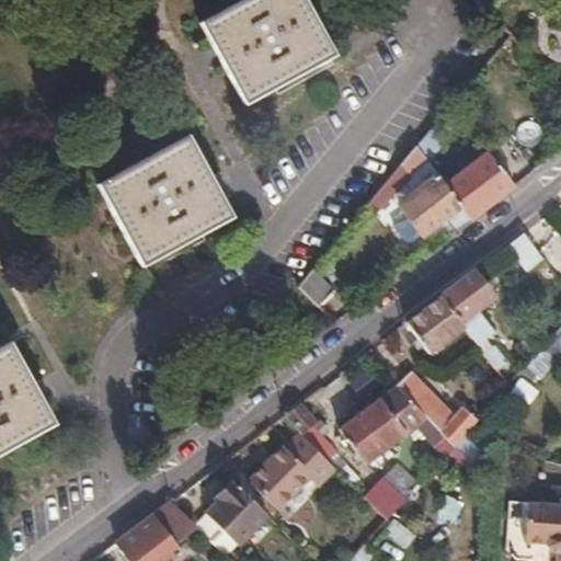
[(334,54),(304,0),(243,0),(203,23),(245,104),(334,54)]
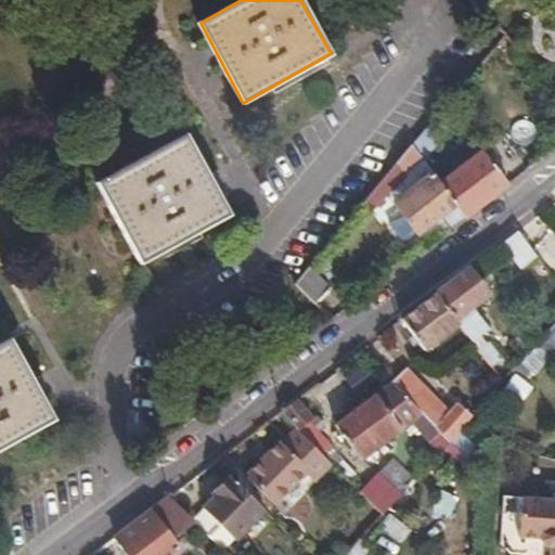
[(451,130),(436,118),(411,150),(422,158),(451,130)]
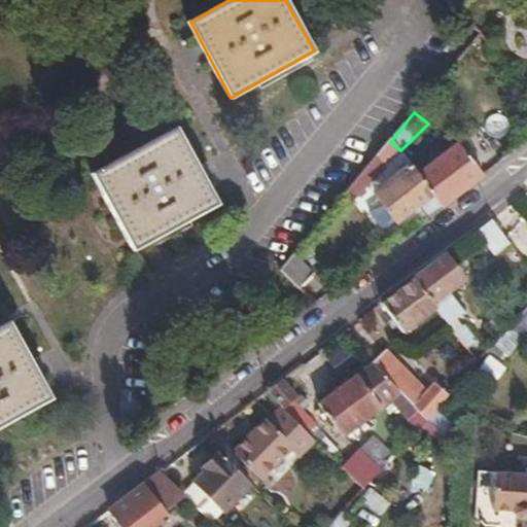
[(135,248),(216,203),(176,129),(94,173),(135,248)]
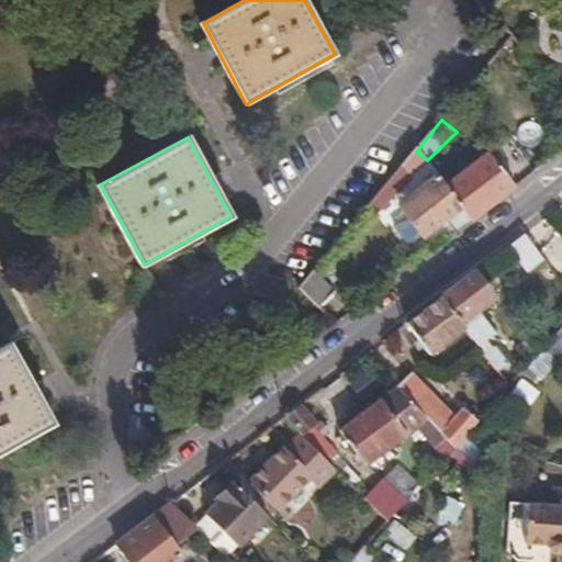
[(427,160),(416,152),(368,208),(375,215),(427,160)]
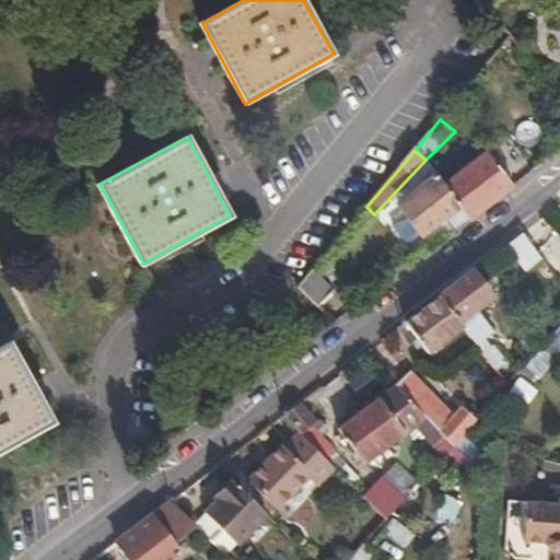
[(469,219),(514,185),(488,151),(446,181),(443,185),(469,219)]
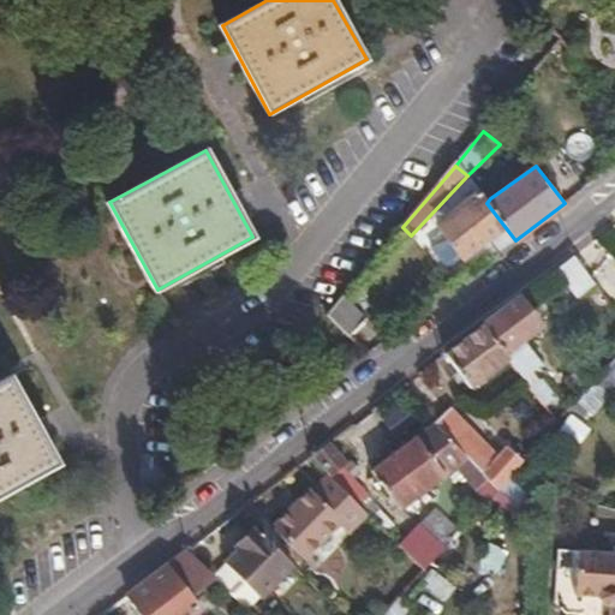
[(497,254),(515,240),(487,203),(490,198),(481,189),(437,222),(464,258),(489,240),(497,254)]
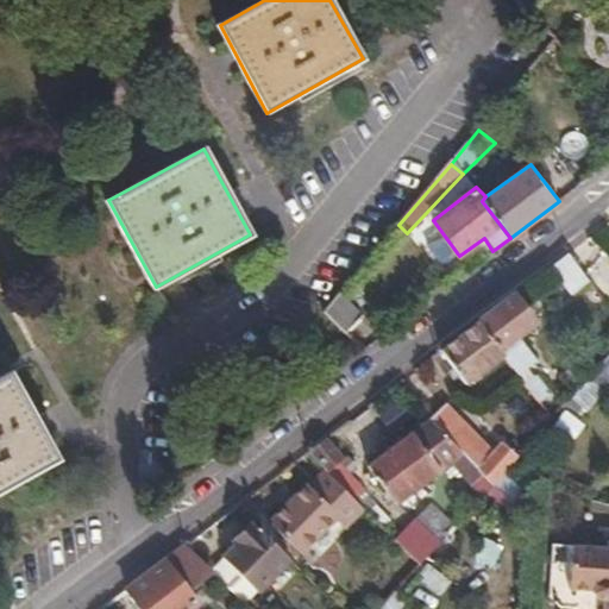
[(590,283),(567,256),(550,269),(572,297),(590,283)]
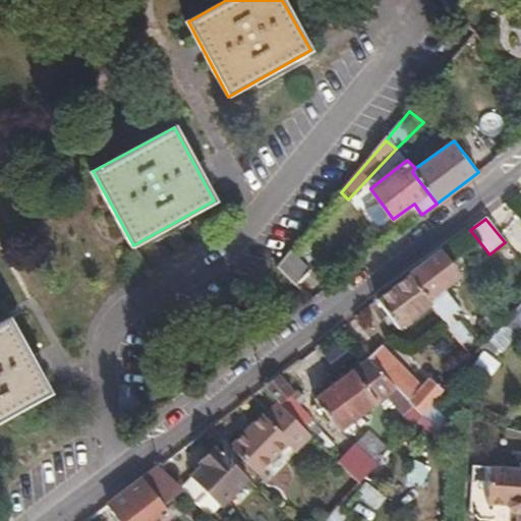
[(277,268),(296,283),(309,271),(291,250),(277,268)]
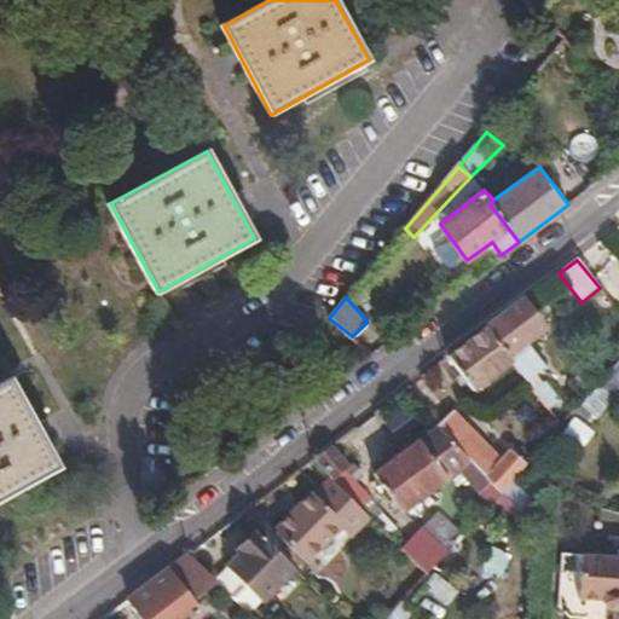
[(543,330),(521,301),(487,328),(513,364),(526,382),(544,369),(526,343),(543,330)]
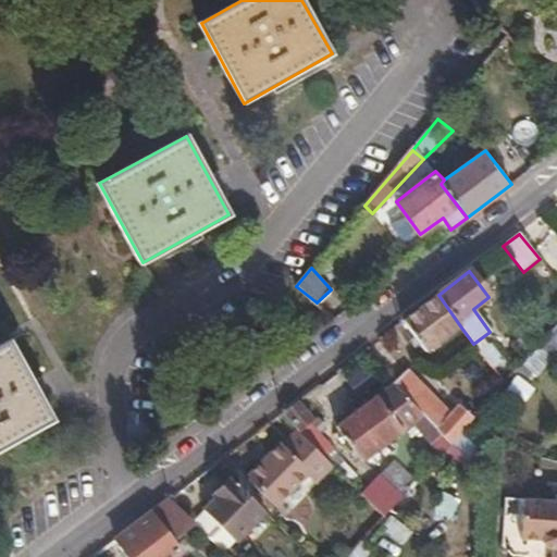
[(461,327),(438,295),(403,321),(426,354),(461,327)]
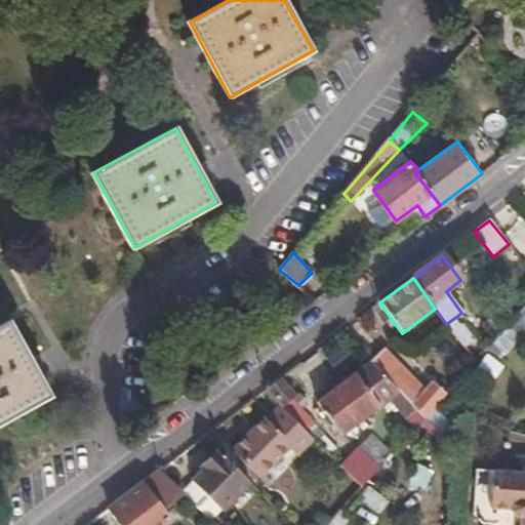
[(524,332),(524,306),(506,328),(520,338),(524,332)]
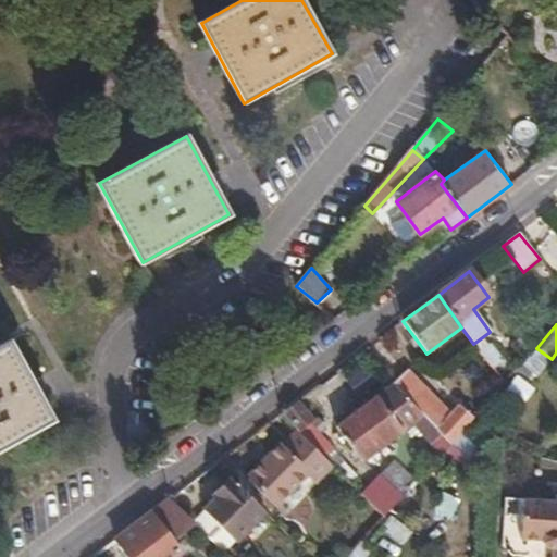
[(528,334),(512,345),(521,358),(536,346),(528,334)]
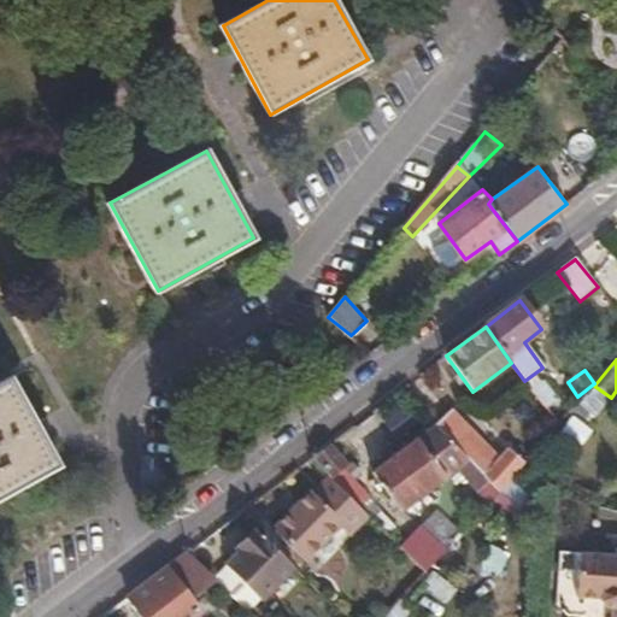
[(0,498),(58,465),(11,377),(0,382),(0,498)]
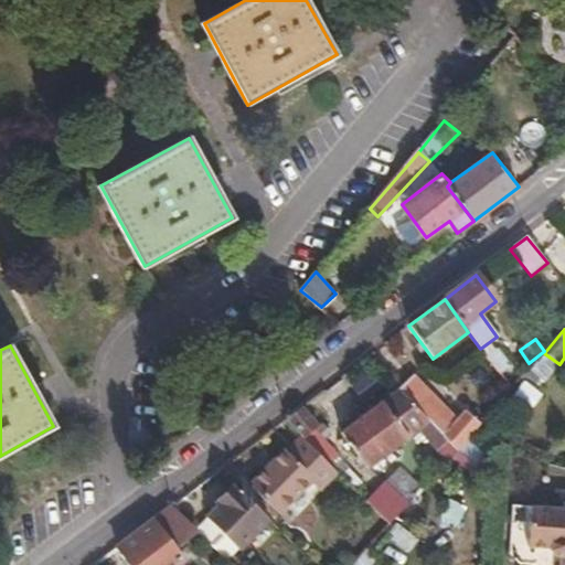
[(487,359),(497,372),(507,364),(497,351),(487,359)]
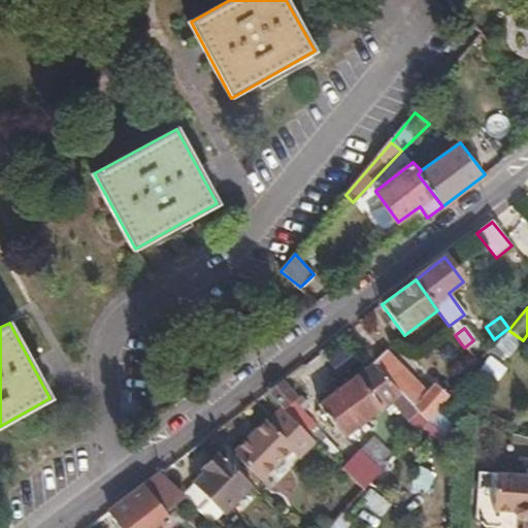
[(387,353),(371,364),(403,395),(427,422),(433,415),(449,397),(434,386),(426,394),(387,353)]
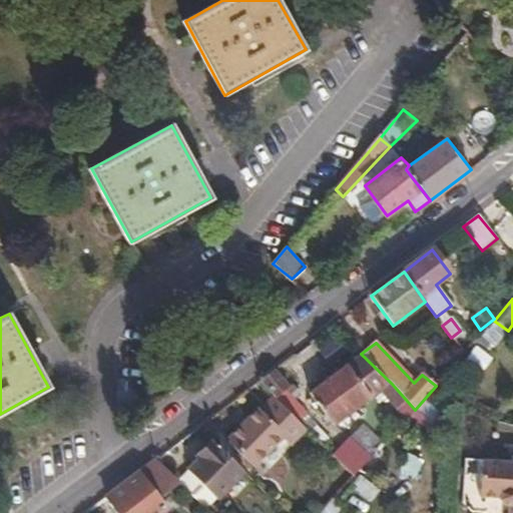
[(474,344),(464,357),(481,371),(491,358),(474,344)]
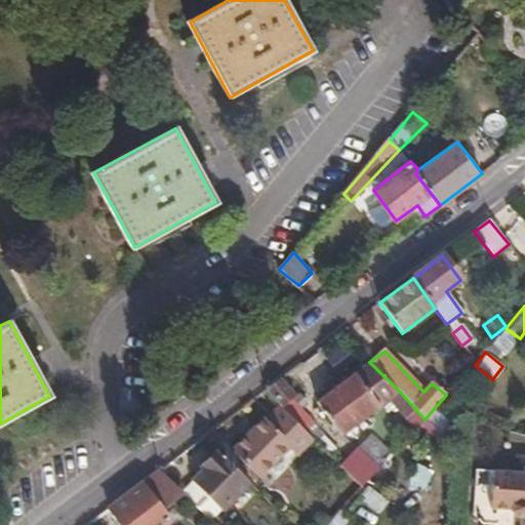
[(401,393),(369,362),(316,403),(341,437),(392,399),(401,393)]
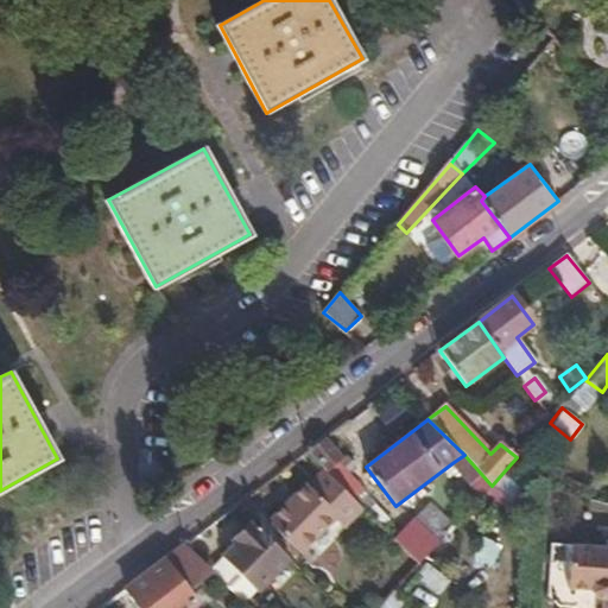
[(343,461),(325,438),(306,453),(324,470),(328,473),(343,461)]
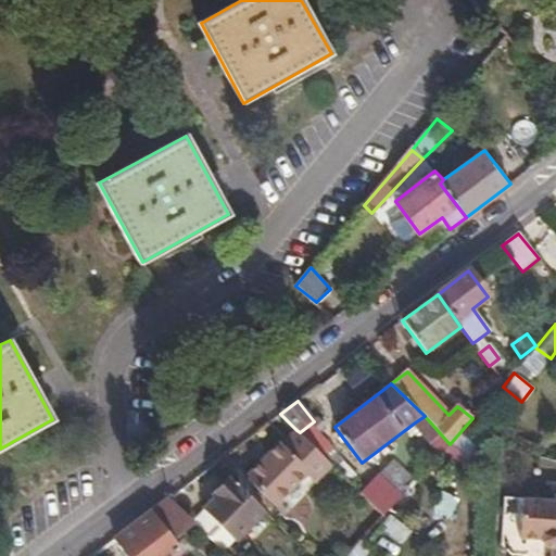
[(443,452),(450,444),(425,416),(415,422),(443,452)]
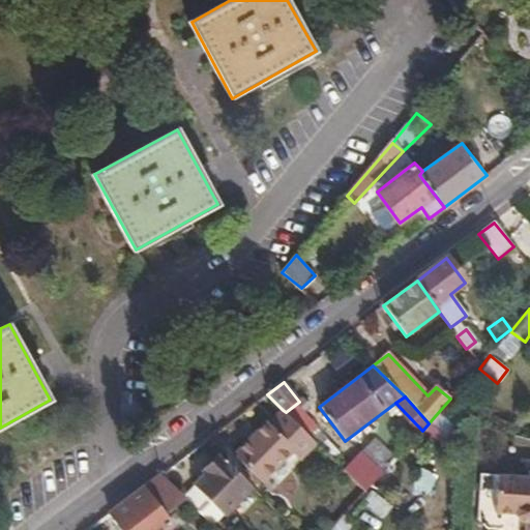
[(267,431),(286,412),(283,410),(264,429),(267,431)]
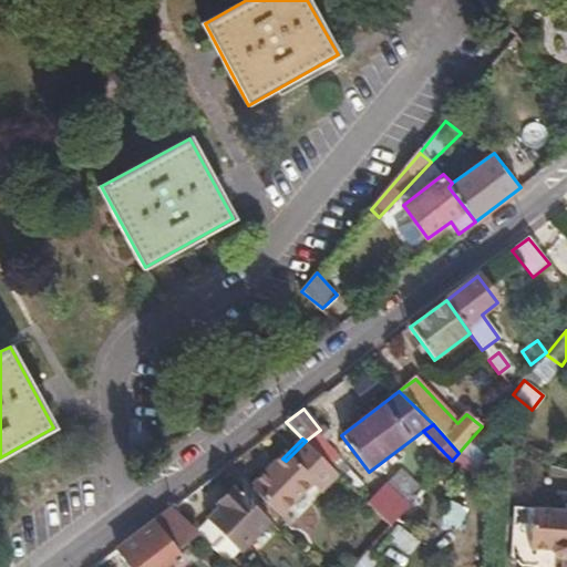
[(339,476),(306,441),(286,461),(282,459),(250,490),(280,519),(312,488),(320,494),(339,476)]
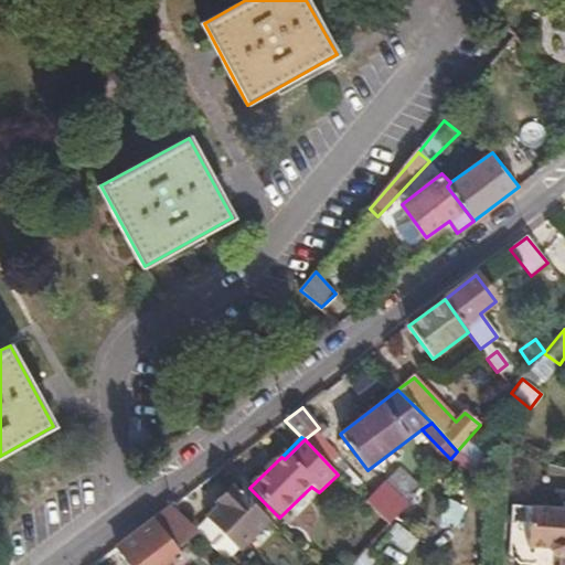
[(268,523),(234,487),(215,504),(217,510),(195,531),(227,562),(268,523)]
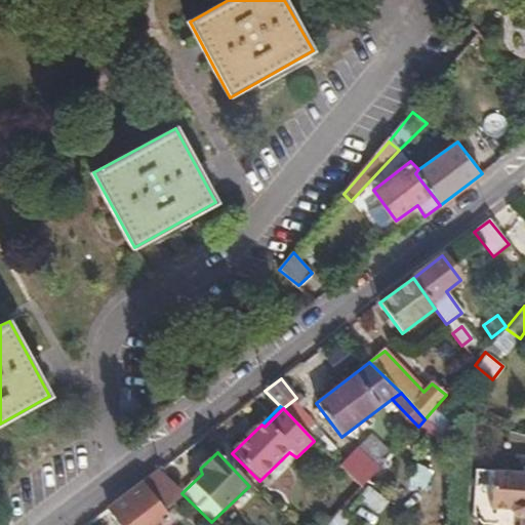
[(362,489),(369,481),(351,461),(342,469),(362,489)]
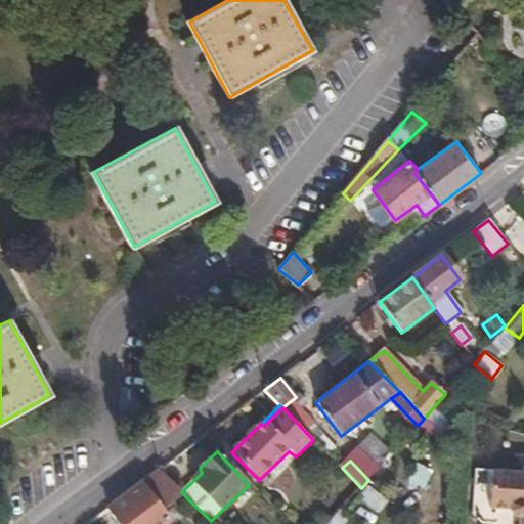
[(518,523),(523,523),(523,470),(475,468),(475,483),(489,489),(489,506),(508,508),(519,520),(518,523)]
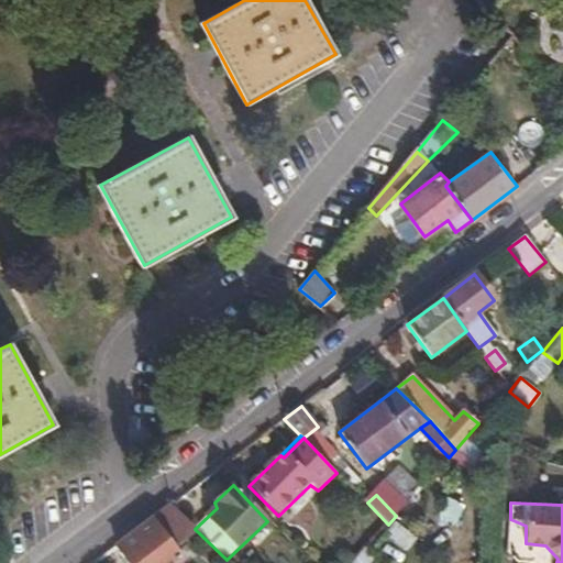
[(172,505),(116,547),(128,562),(179,562),(184,561),(169,541),(190,525),(172,505)]
